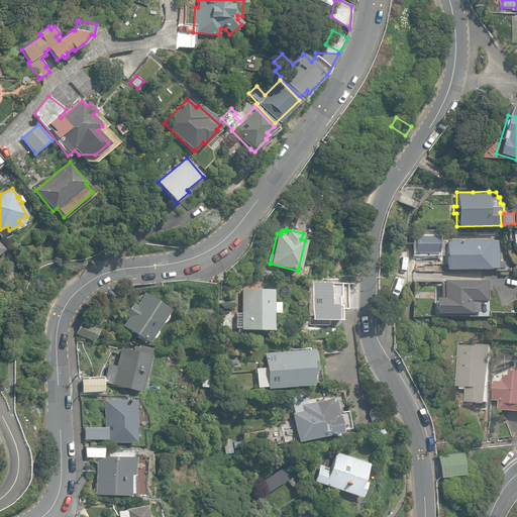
[(446,269),(490,269),(490,268),(498,268),(498,240),(490,240),(490,239),(446,239),(446,269)]
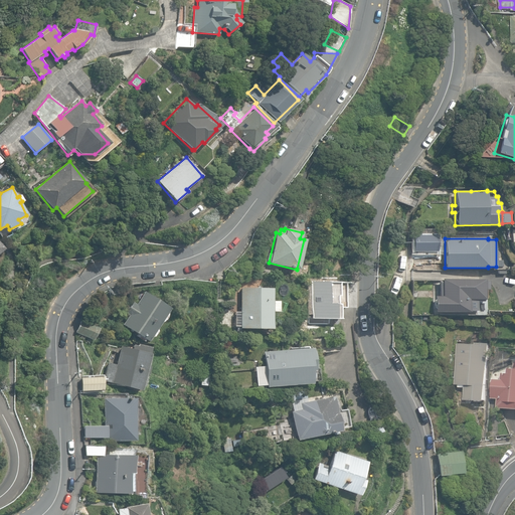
[(418,265),(432,265),(432,262),(433,253),(412,253),(412,265),(418,265)]
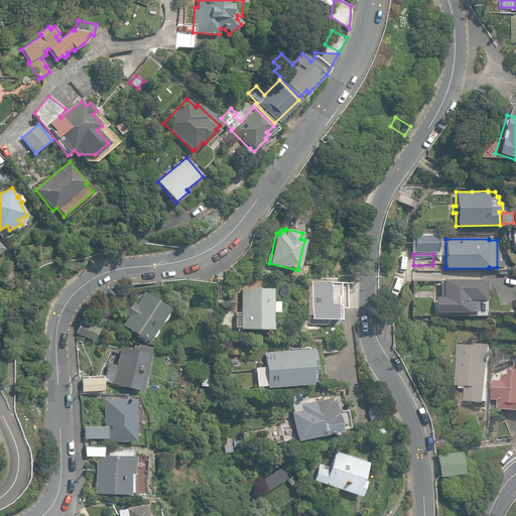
[(486,281),(486,279),(443,279),(443,296),(434,296),(434,312),(470,312),(470,310),(479,310),(479,301),(486,301),(486,289),(490,289),(490,281),(486,281)]
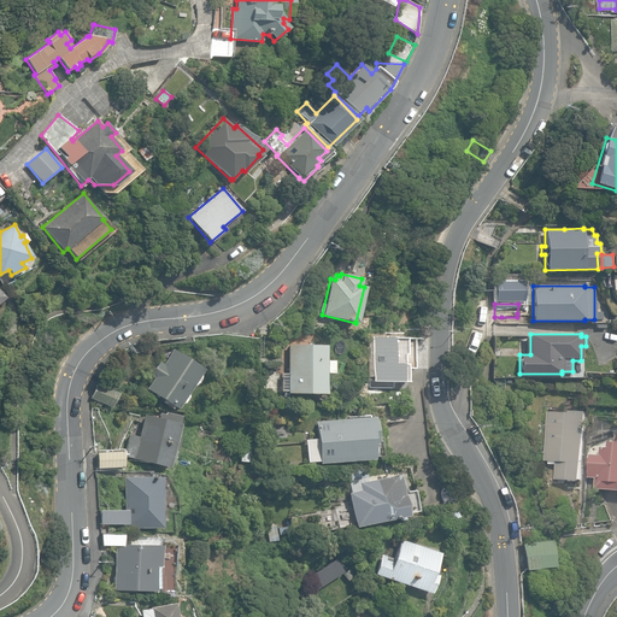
[(287,393),(324,393),(324,374),(333,374),(333,360),(325,360),(325,345),(288,345),(288,374),(281,374),(281,391),(287,391),(287,393)]
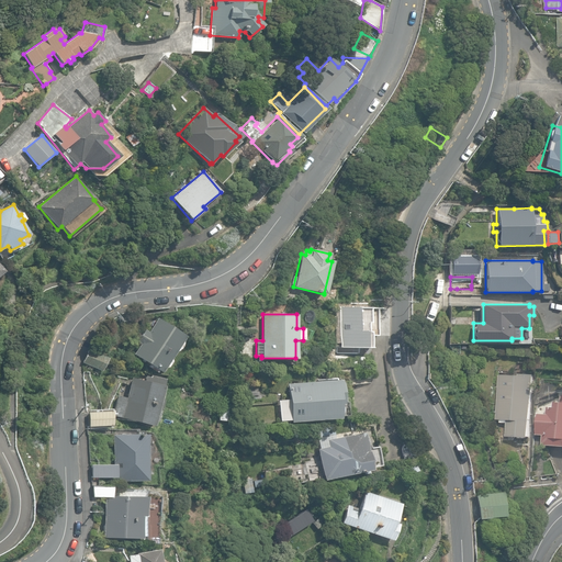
[(133,355),(159,372),(164,368),(166,367),(170,361),(169,358),(173,351),(175,351),(176,351),(176,350),(177,350),(178,350),(178,349),(179,349),(179,348),(180,348),(180,347),(180,346),(181,346),(181,345),(181,344),(181,343),(181,341),(181,340),(186,336),(157,317),(148,332),(144,329),(136,340),(139,344),(133,355)]
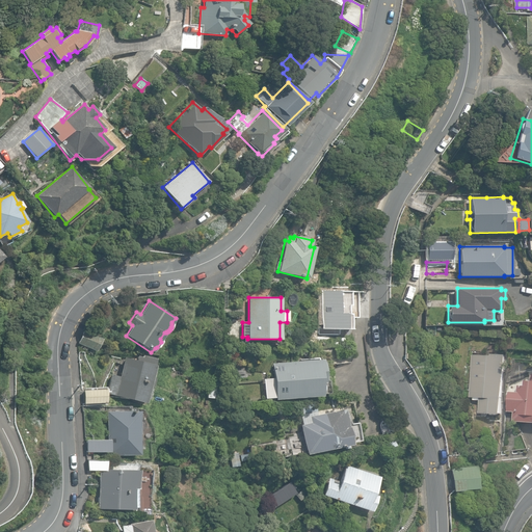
[(77,343),(95,351),(101,338),(83,329),(77,343)]
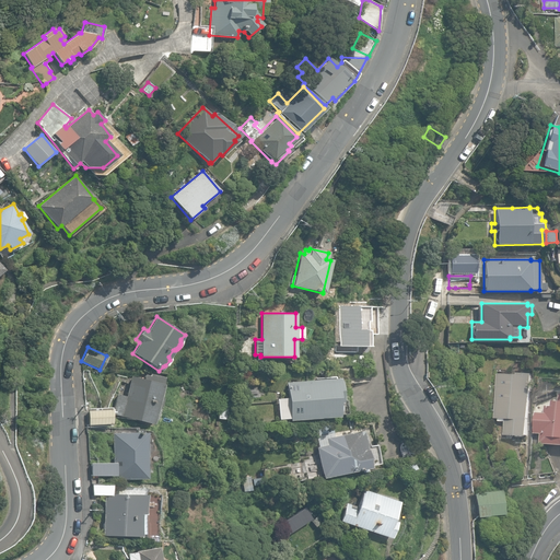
[(113,413),(152,424),(153,419),(155,420),(159,408),(156,408),(162,384),(162,382),(163,377),(149,373),(148,375),(144,374),(142,380),(130,376),(125,396),(116,394),(112,413),(113,413)]
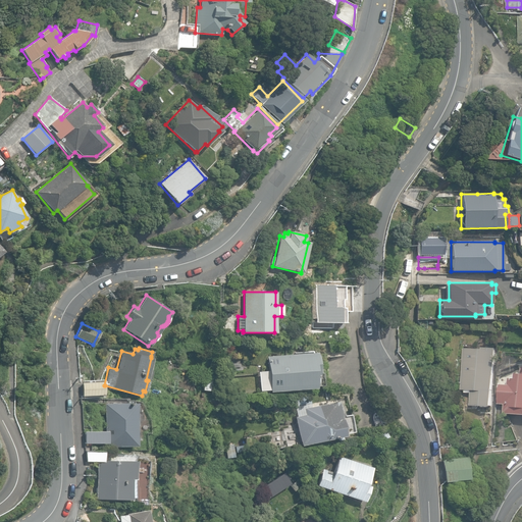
[(471,406),(493,407),(497,350),(464,349),(461,389),(465,390),(465,393),(472,393),(471,406)]
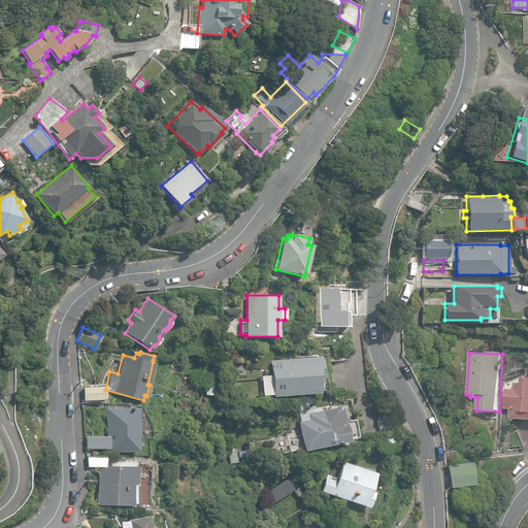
[(272,397),(273,397),(317,393),(316,380),(319,380),(317,360),(317,356),(269,360),(272,397)]
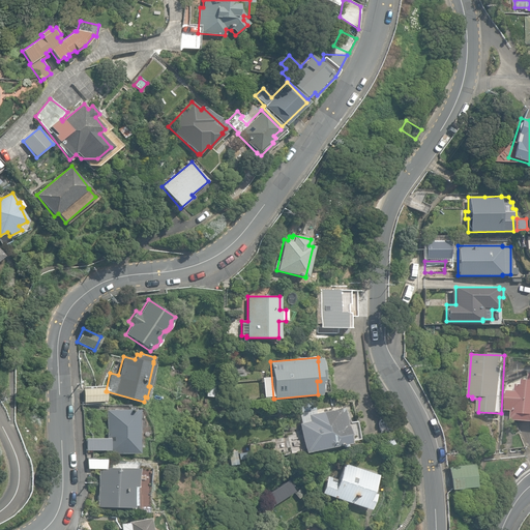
[(512,419),(529,420),(529,372),(529,373),(529,379),(524,379),(523,384),(516,384),(516,387),(508,386),(508,390),(507,389),(505,410),(512,411),(512,419)]
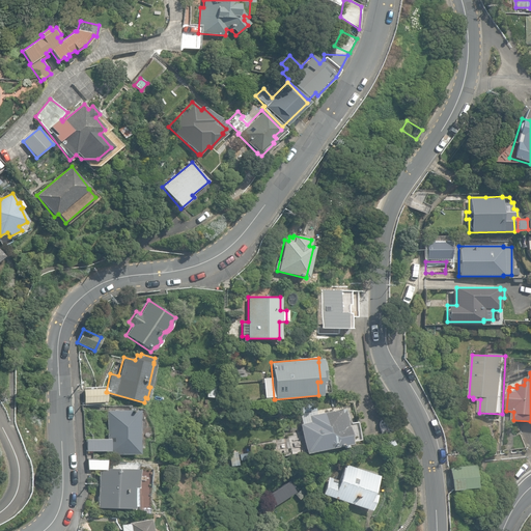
[(205,397),(214,398),(215,387),(206,386),(205,397)]
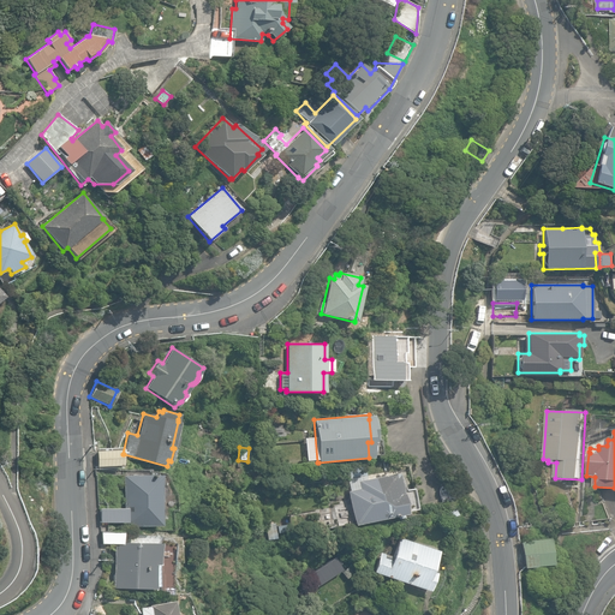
[(348,491),(356,526),(407,514),(399,475),(394,475),(362,482),(360,478),(366,477),(364,464),(346,469),(351,491),(348,491)]
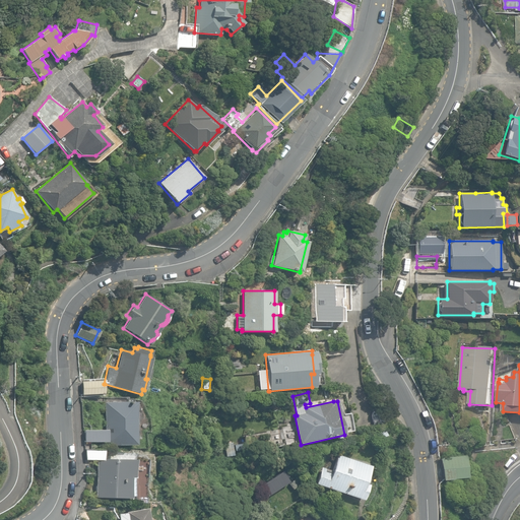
[(104,402),(106,445),(136,444),(135,401),(104,402)]
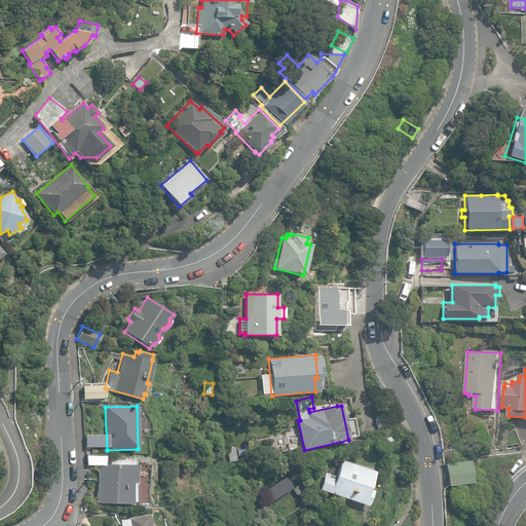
[(381,436),(385,443),(391,441),(387,433),(381,436)]
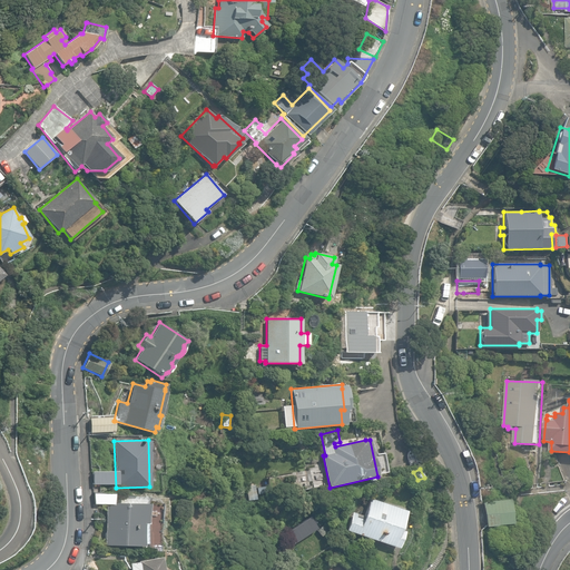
[(91,471),(92,484),(115,483),(115,471),(91,471)]
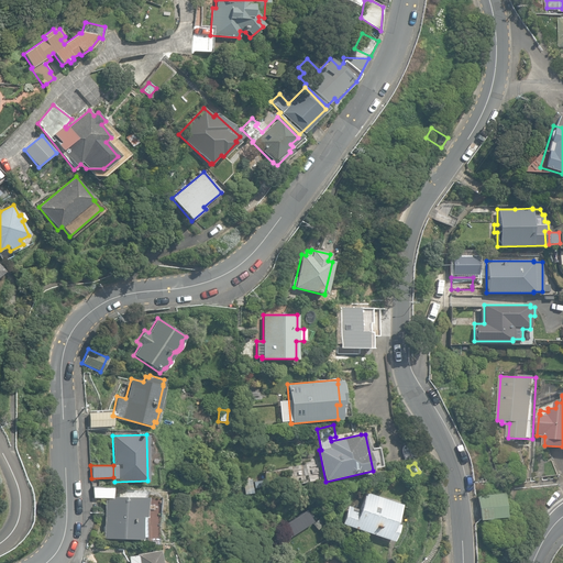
[(145,517),(146,497),(111,496),(111,487),(92,486),(92,498),(105,498),(103,538),(141,539),(141,517),(145,517)]
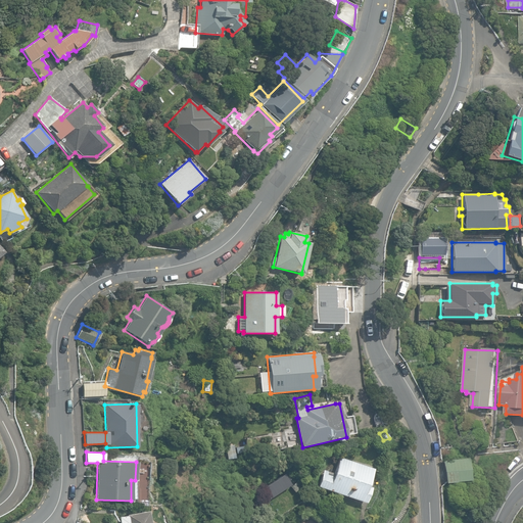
[(323,469),(317,486),(365,503),(371,487),(367,486),(373,468),(339,457),(333,473),(323,469)]
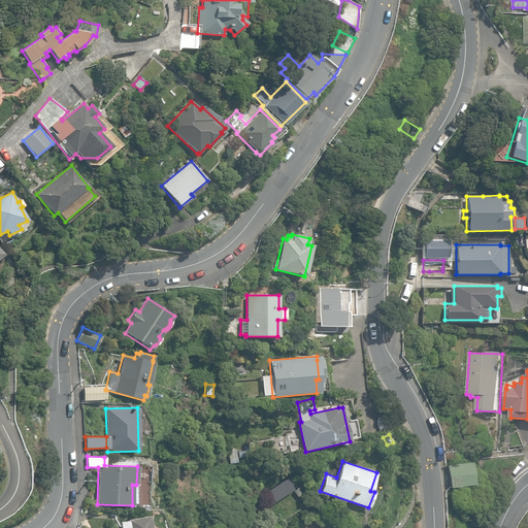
[(446,464),(449,487),(470,484),(467,461),(446,464)]
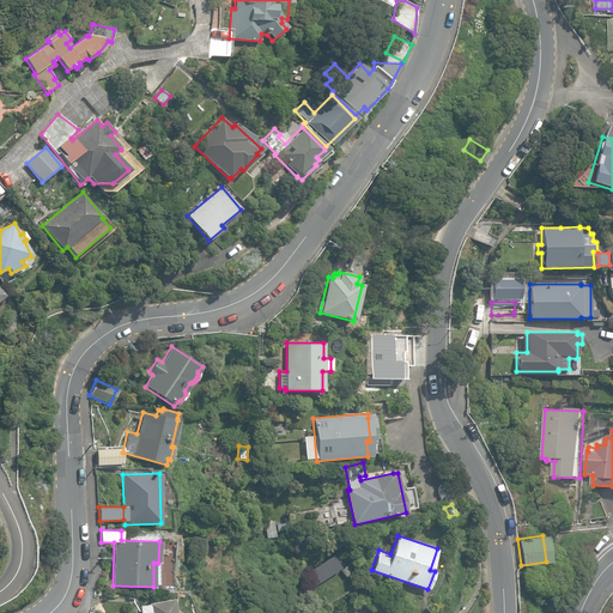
[(175,612),(173,598),(147,602),(147,604),(139,606),(139,612),(177,612),(175,612)]
